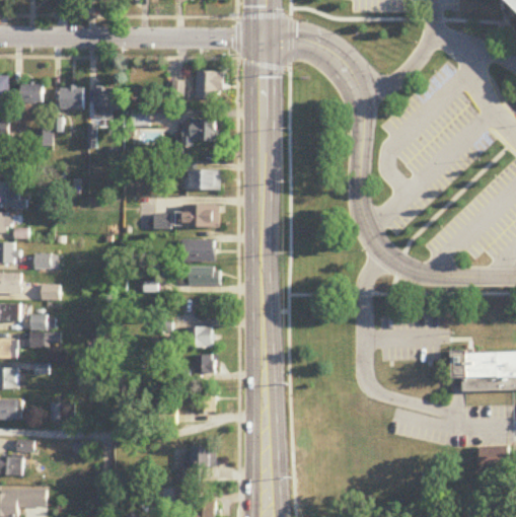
[(195,98),(221,98),(221,71),(195,71),(195,98)]
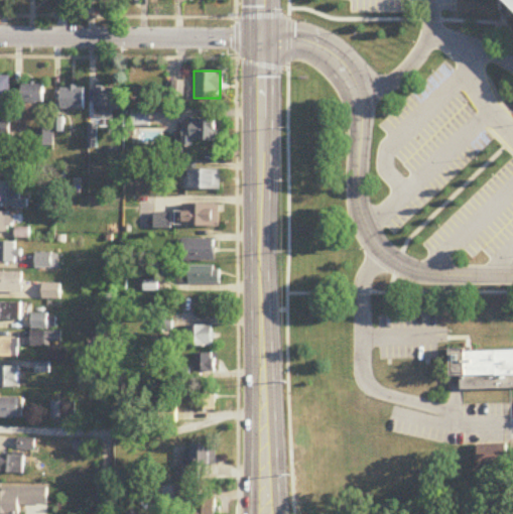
[(41,83),(19,83),(19,102),(41,102),(41,83)]
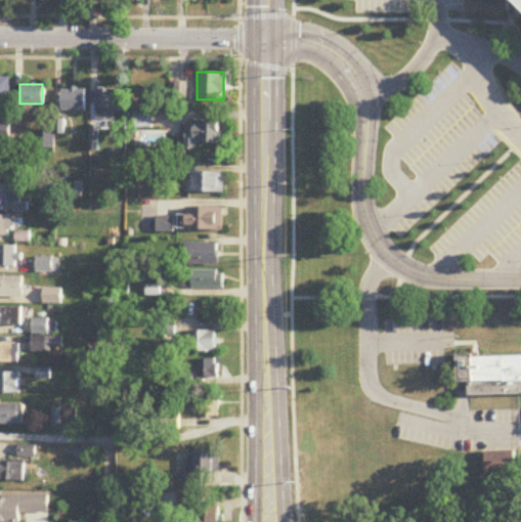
[(58,111),(84,111),(84,87),(58,87),(58,111)]
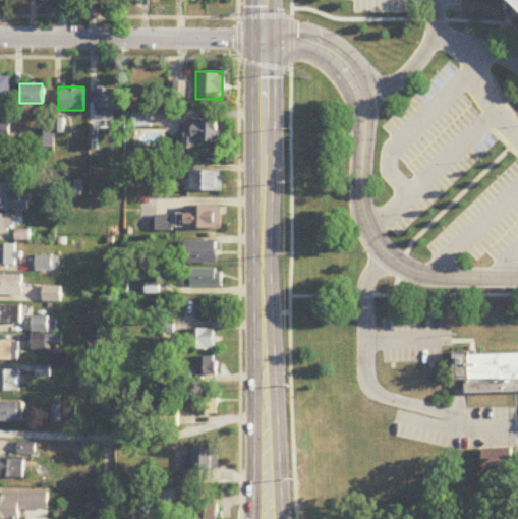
[(113,118),(114,88),(93,88),(93,118),(113,118)]
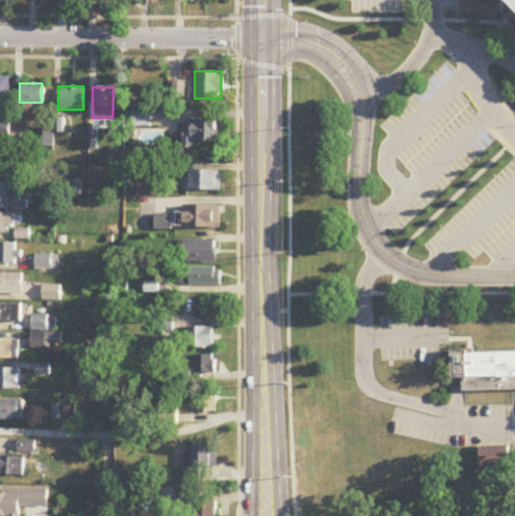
[(147,125),(147,110),(130,110),(130,125),(147,125)]
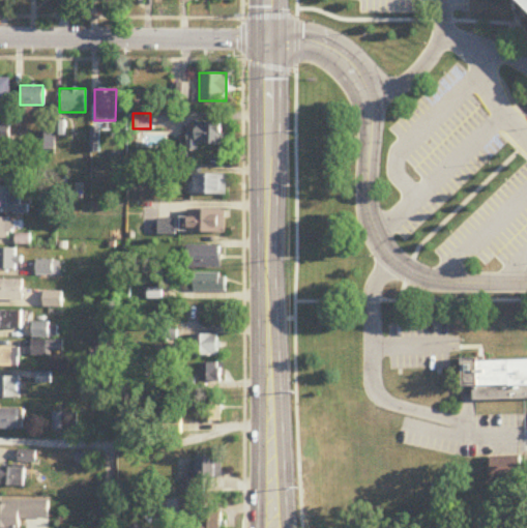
[(185,128),(185,144),(222,144),(222,121),(193,121),(193,128),(185,128)]
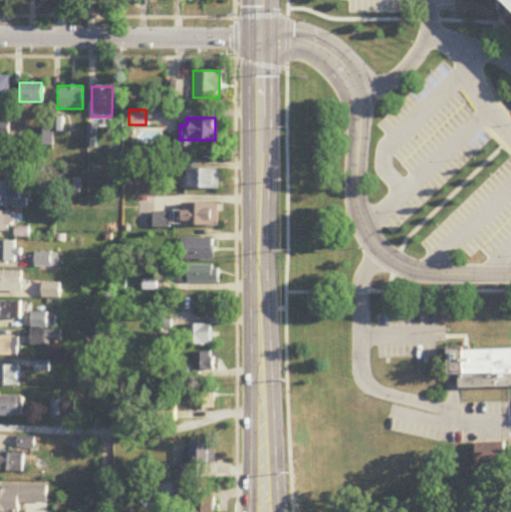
[(35,144),(49,144),(49,129),(34,129),(35,144)]
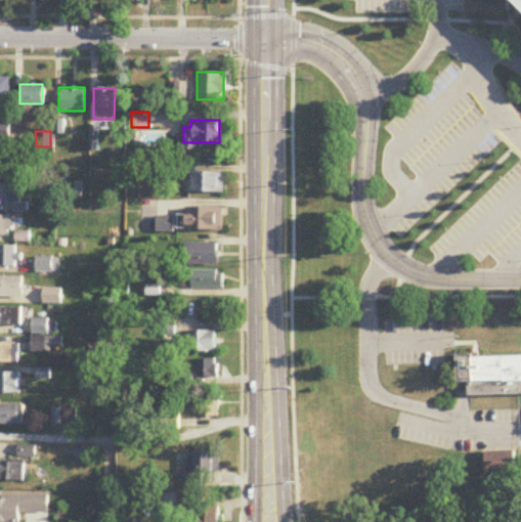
[(12,153),(0,153),(0,173),(12,173),(12,153)]
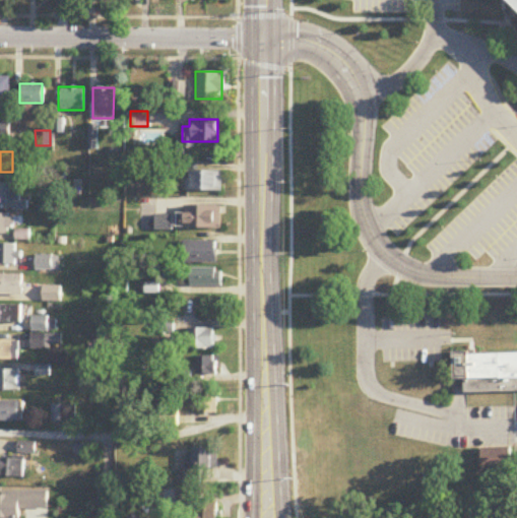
[(219,170),(184,170),(184,189),(219,189),(219,170)]
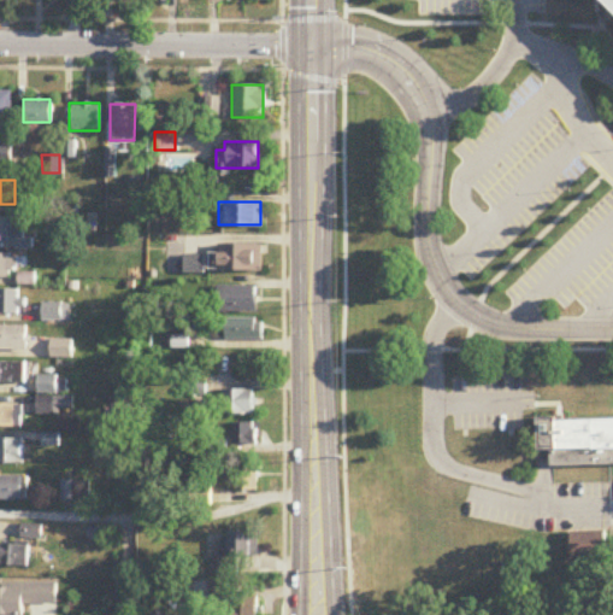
[(259,242),(214,242),(214,270),(259,270),(259,242)]
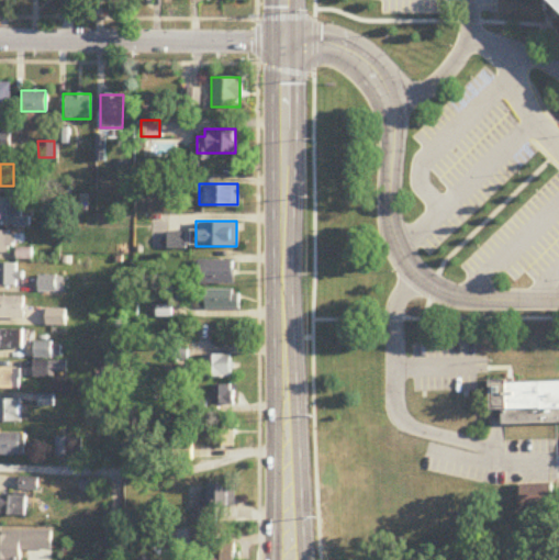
[(0,252),(11,252),(11,231),(0,231),(0,252)]
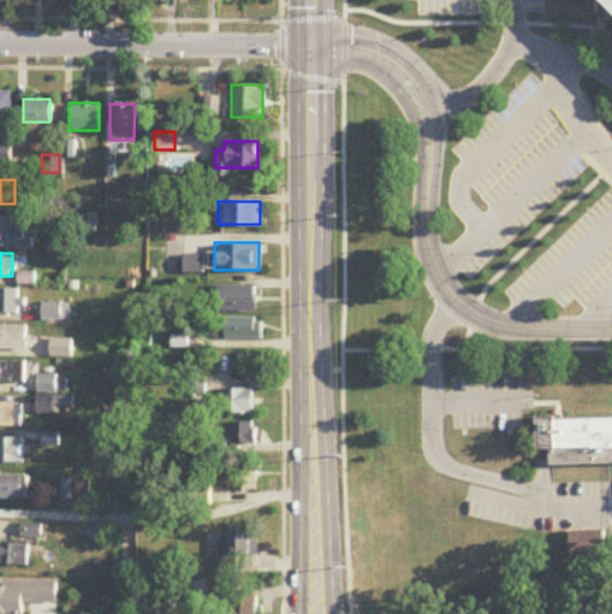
[(214,311),(254,311),(254,284),(214,284),(214,311)]
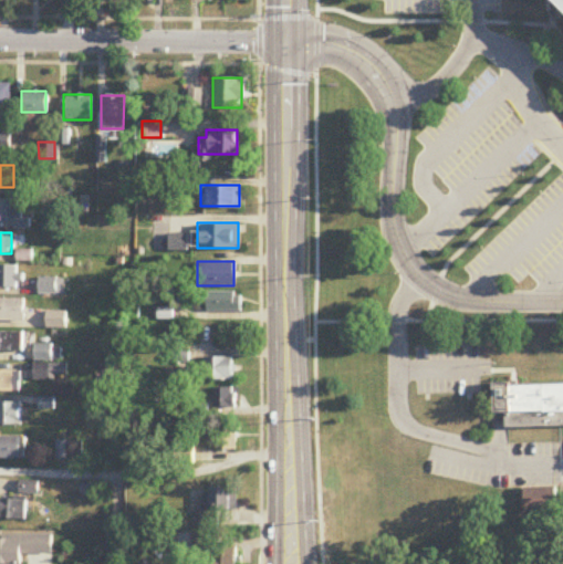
[(0,286),(18,286),(18,264),(0,264),(0,286)]
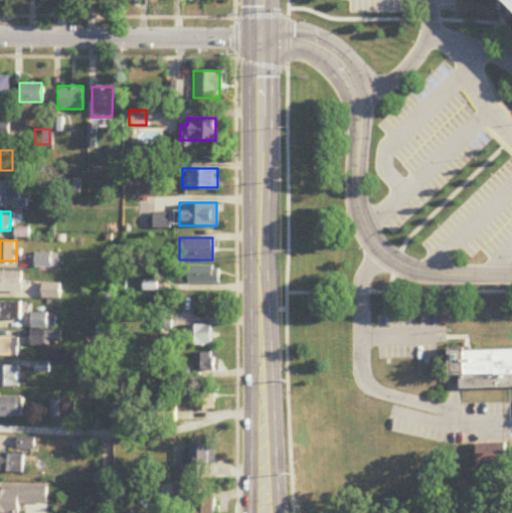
[(33,267),(54,267),(54,252),(33,252),(33,267)]
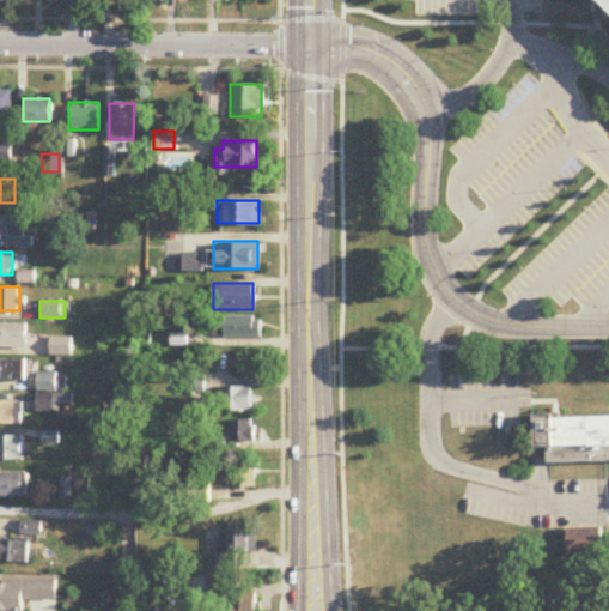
[(221,315),(221,337),(257,337),(257,315),(221,315)]
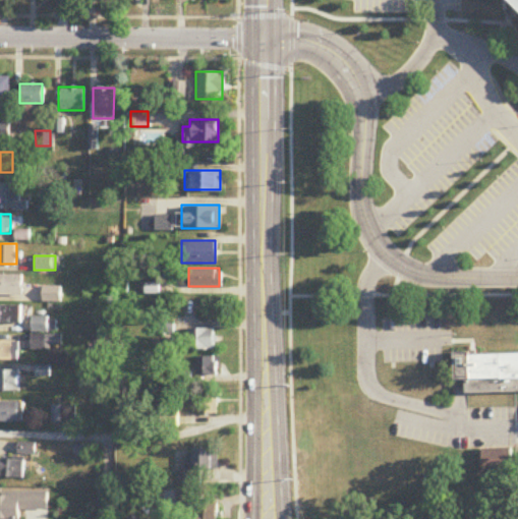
[(0,295),(19,295),(19,275),(0,275),(0,295)]
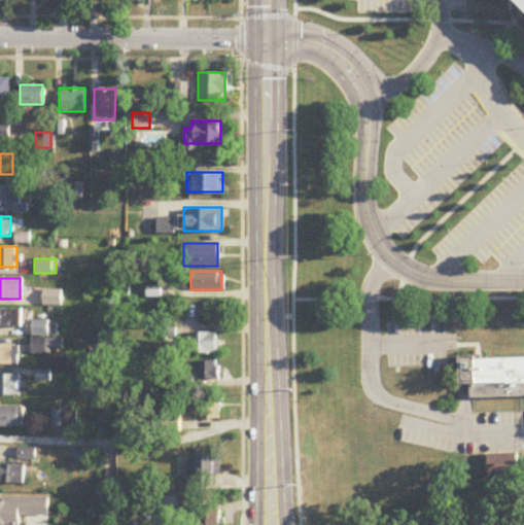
[(59,290),(41,290),(41,305),(59,305),(59,290)]
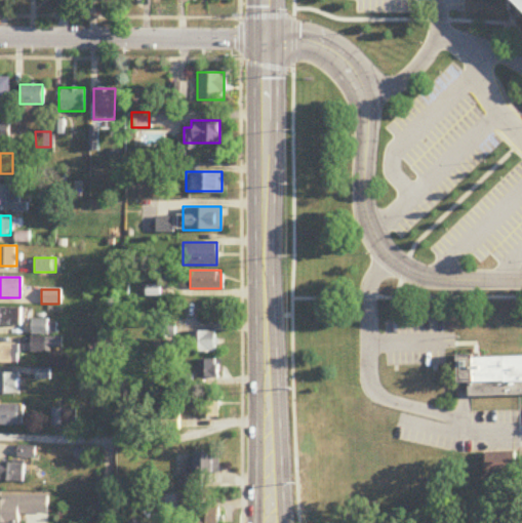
[(0,324),(19,325),(19,308),(0,307),(0,324)]
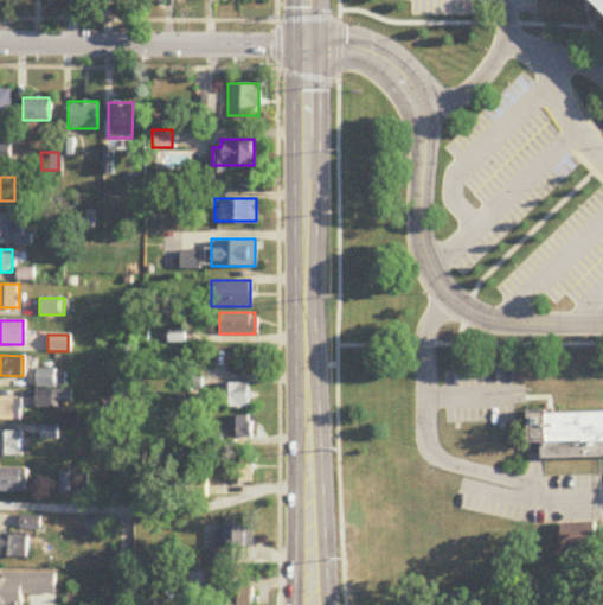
[(61,369),(33,369),(33,407),(68,407),(68,389),(61,389),(61,369)]
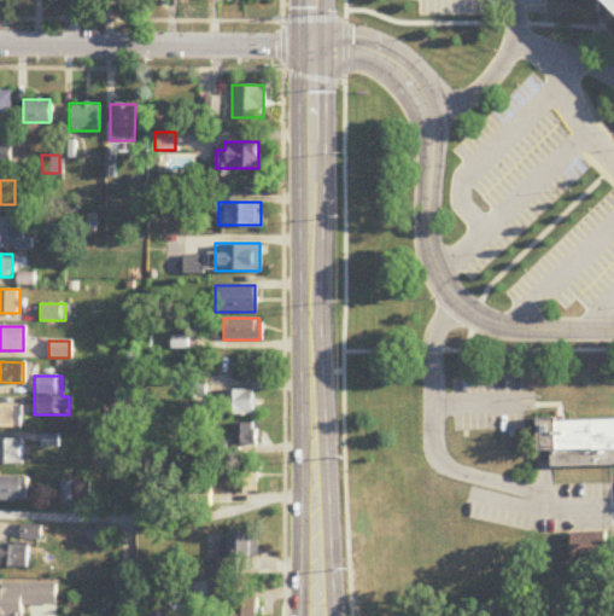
[(251,390),(218,390),(218,414),(251,414),(251,390)]
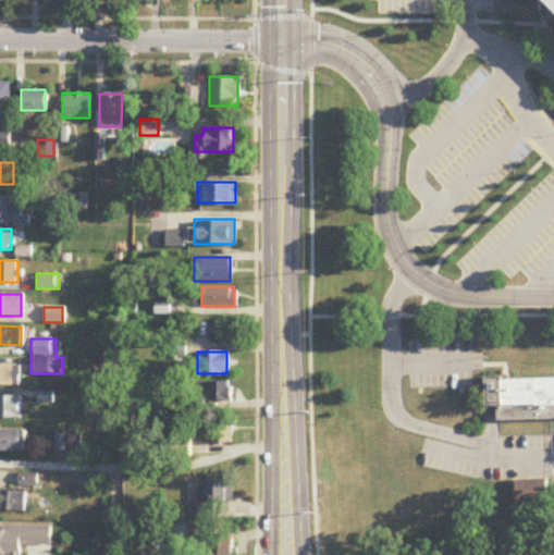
[(17,364),(0,364),(0,384),(17,385),(17,364)]
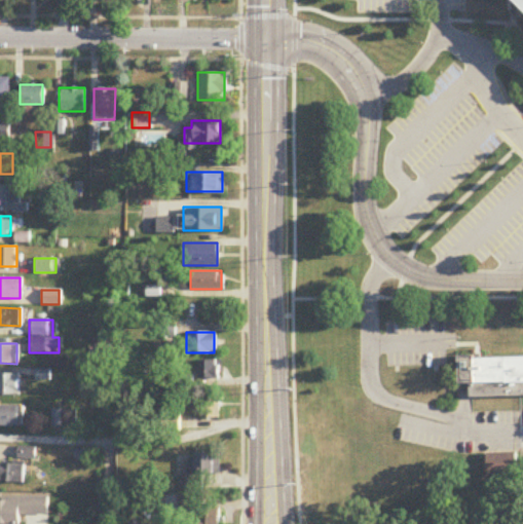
[(522,356),(457,358),(457,384),(468,383),(468,397),(522,395),(522,356)]
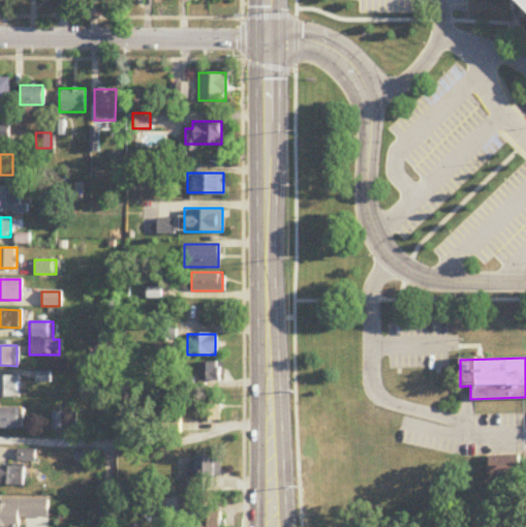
[(195,362),(195,380),(217,380),(217,362),(195,362)]
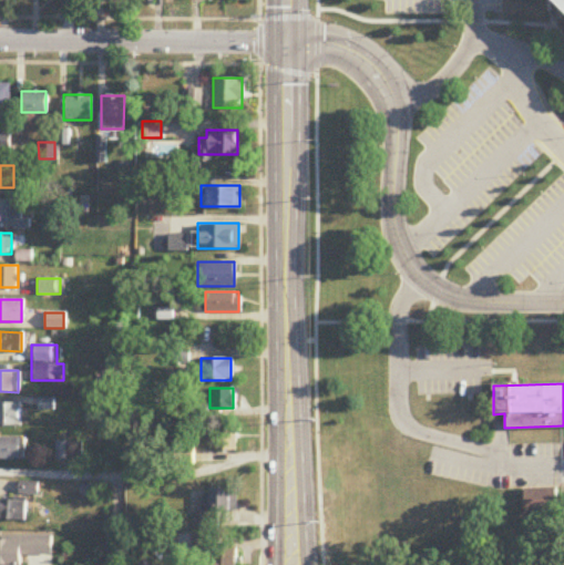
[(0,424),(18,425),(18,402),(0,402),(0,424)]
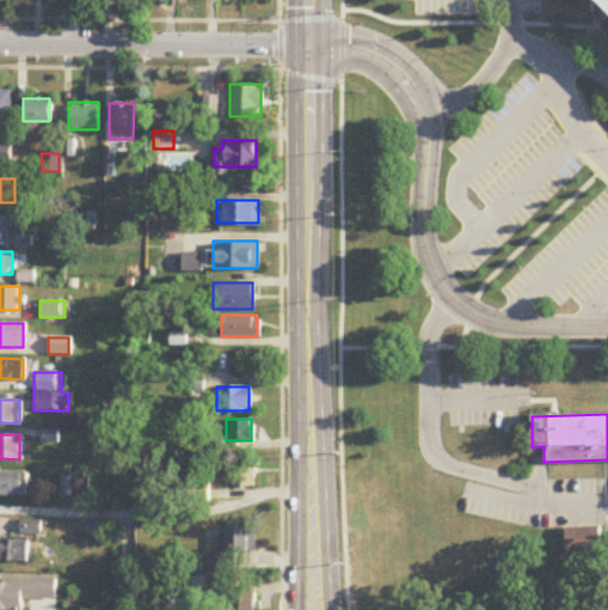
[(252,458),(229,458),(229,486),(252,486),(252,458)]
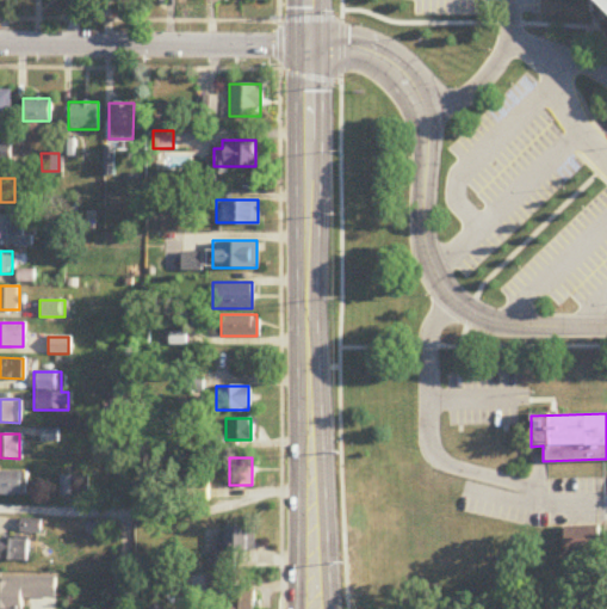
[(0,493),(22,494),(22,471),(0,471),(0,493)]
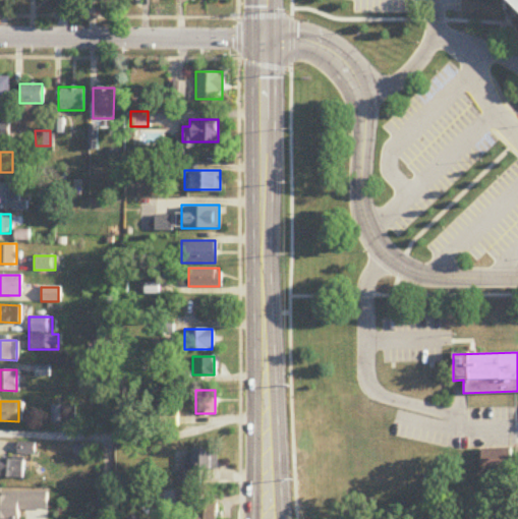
[(15,453),(32,454),(32,443),(15,443),(15,453)]
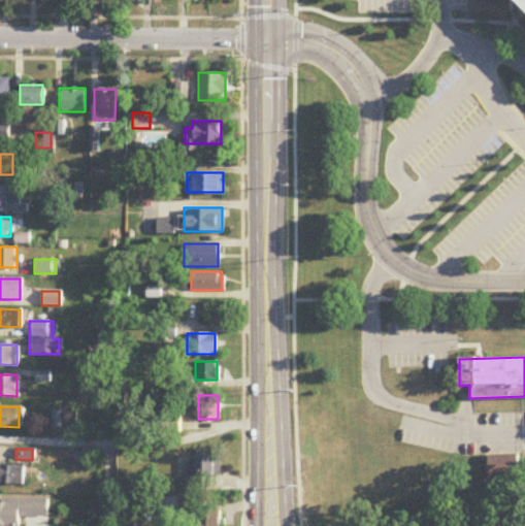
[(186,462),(186,488),(218,488),(218,454),(194,454),(194,462),(186,462)]
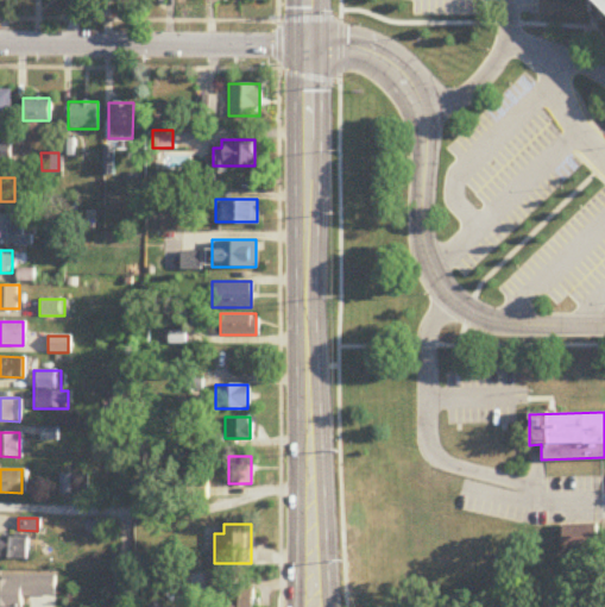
[(587,524),(562,524),(562,550),(587,550),(587,524)]
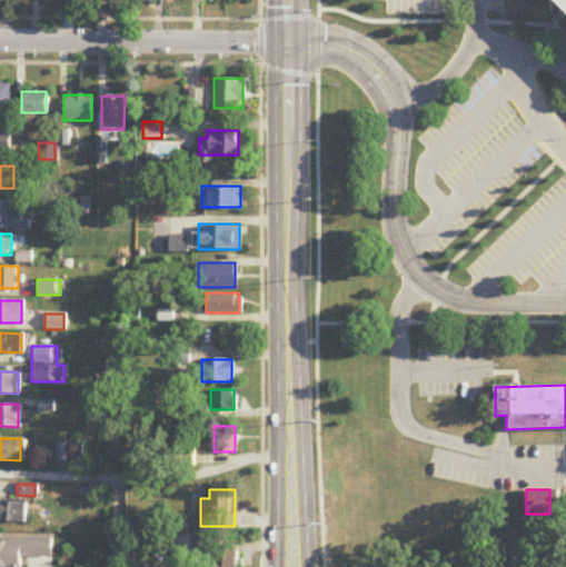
[(0,520),(23,520),(23,501),(0,500),(0,520)]
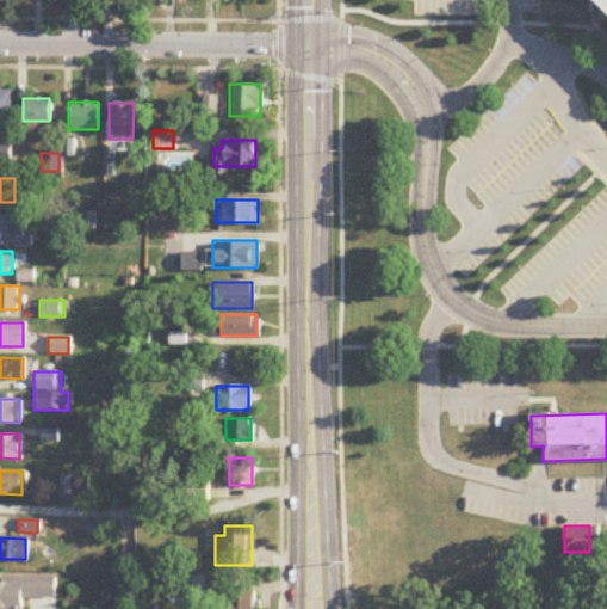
[(0,608),(20,608),(22,597),(53,597),(53,577),(0,577),(0,608)]
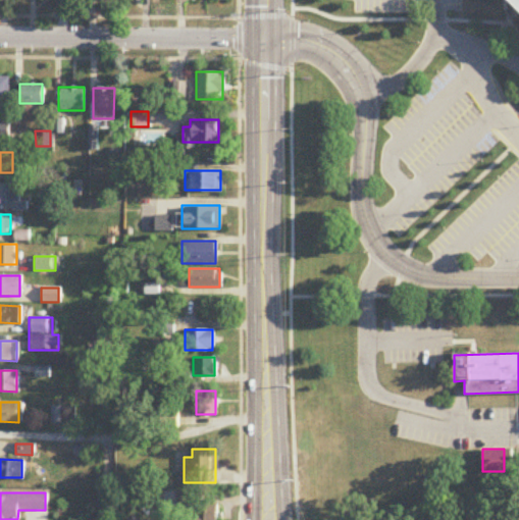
[(216,519),(217,505),(198,505),(198,519),(216,519)]
